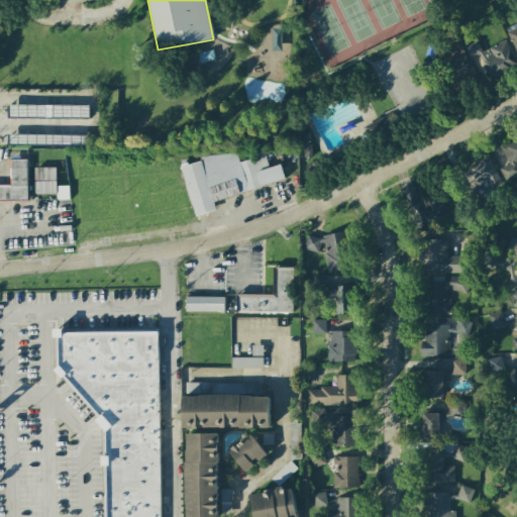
[(516,27),(507,32),(516,55),(516,17),(515,18),(516,22),(516,27)]
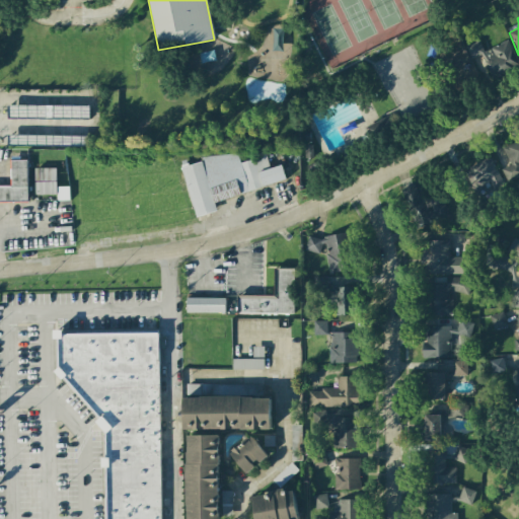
[(518,67),(509,41),(484,51),(479,41),(466,46),(471,59),(483,54),(492,78),(518,67)]
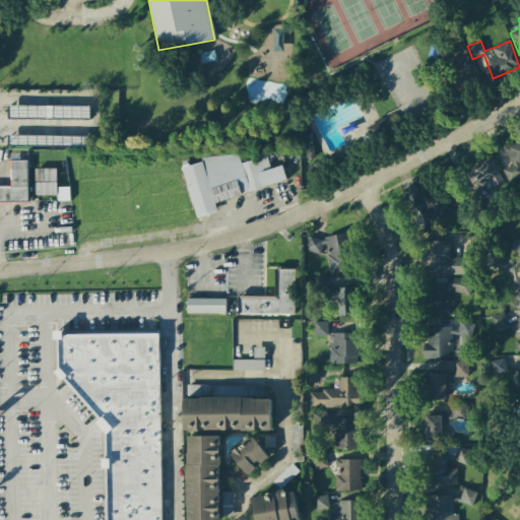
[(182,168),(196,217),(217,211),(214,201),(286,182),(282,166),(270,169),(266,155),(241,163),(238,150),(201,160),(202,163),(182,168)]
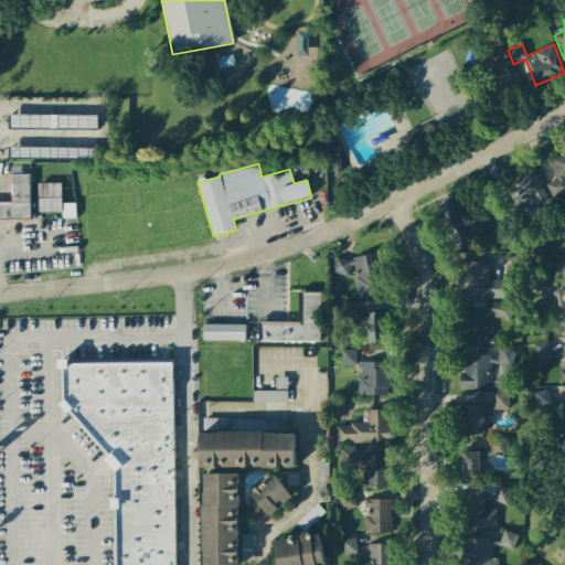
[(533,199),(537,210),(550,204),(536,171),(507,182),(515,205),(533,199)]
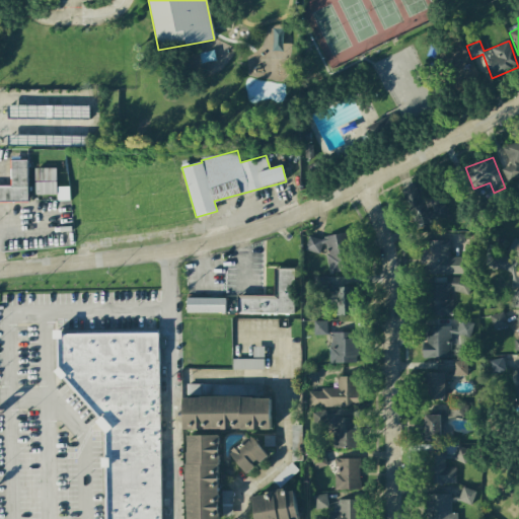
[(27,160),(10,160),(11,186),(0,186),(0,202),(28,202),(27,160)]
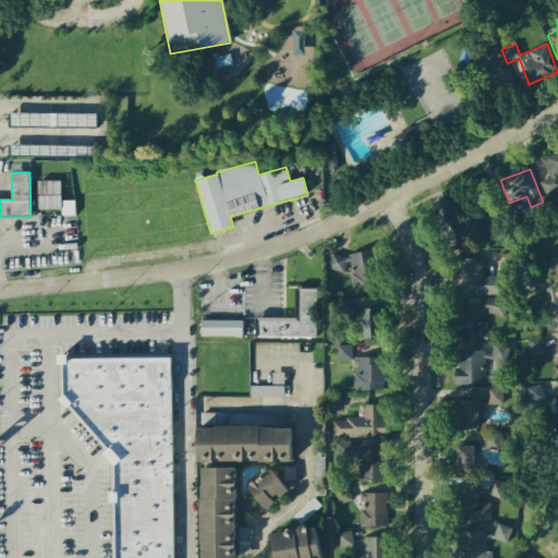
[(39,209),(61,209),(60,180),(38,181),(39,209)]
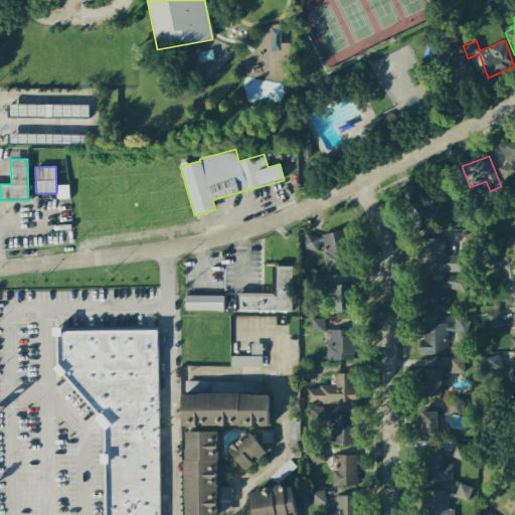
[(445,218),(441,193),(414,197),(418,223),(445,218)]
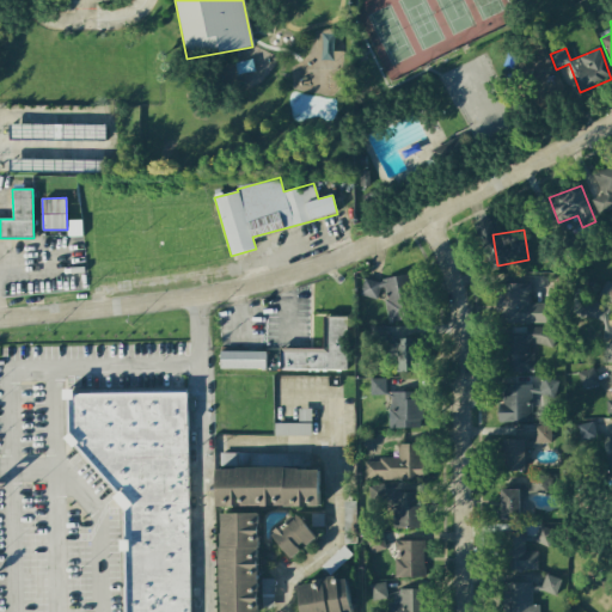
[(363,279),(360,295),(378,299),(386,298),(385,301),(389,322),(410,318),(412,318),(415,306),(409,275),(374,281),(363,279)]
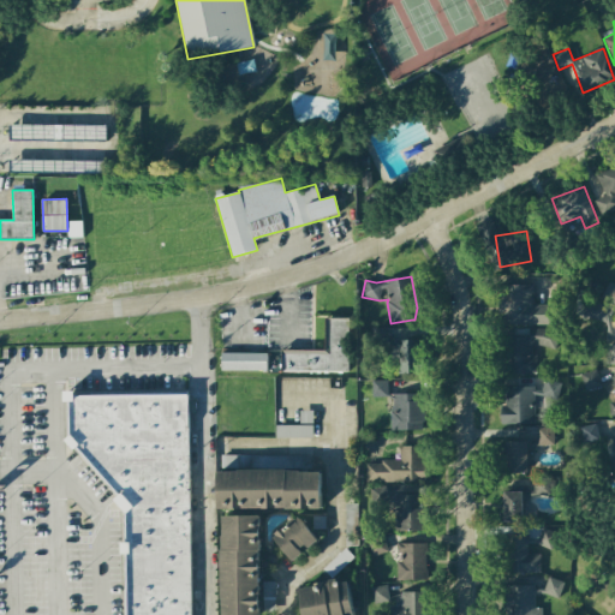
[(550,305),(532,305),(532,285),(503,285),(503,324),(549,326),(550,305)]
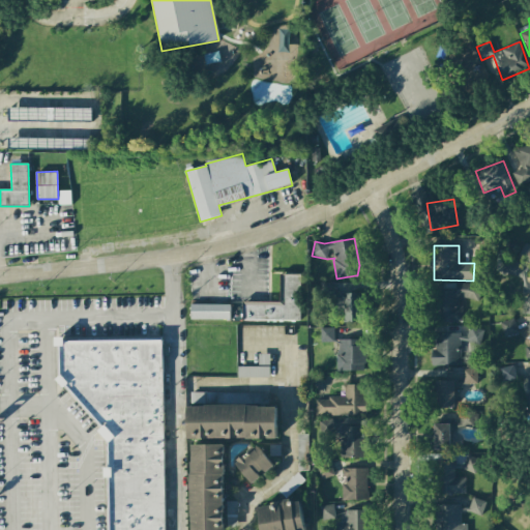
[(524,278),(528,265),(505,258),(501,271),(524,278)]
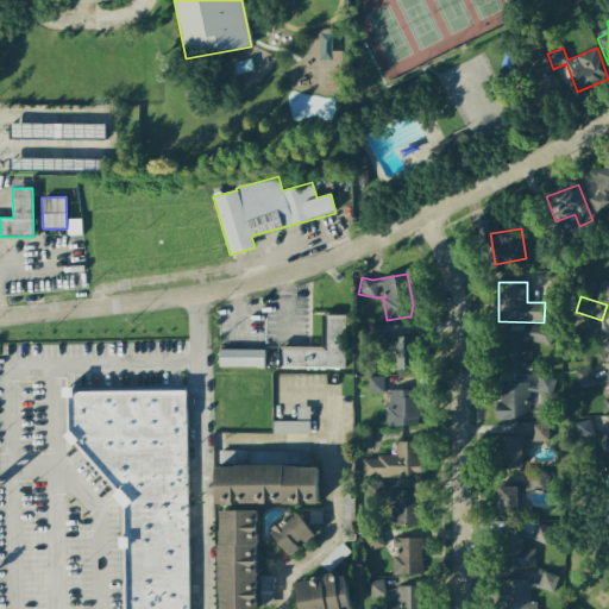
[(345,369),(345,315),(322,315),(322,346),(280,347),(280,369),(345,369)]
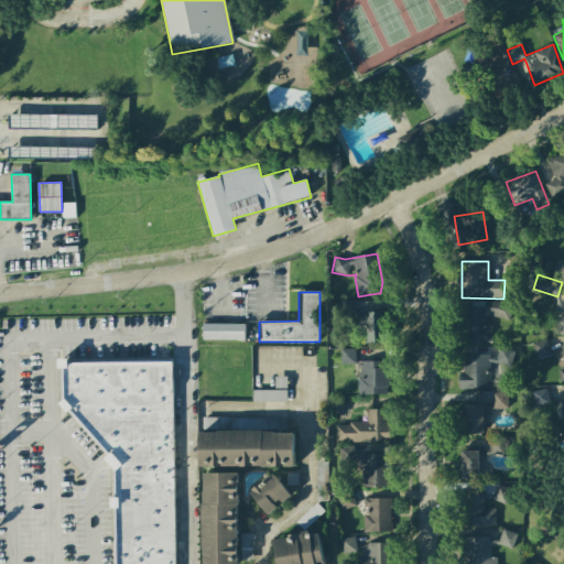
[(356,314),(355,300),(343,301),(343,317),(351,317),(351,328),(362,328),(362,313),(356,314)]
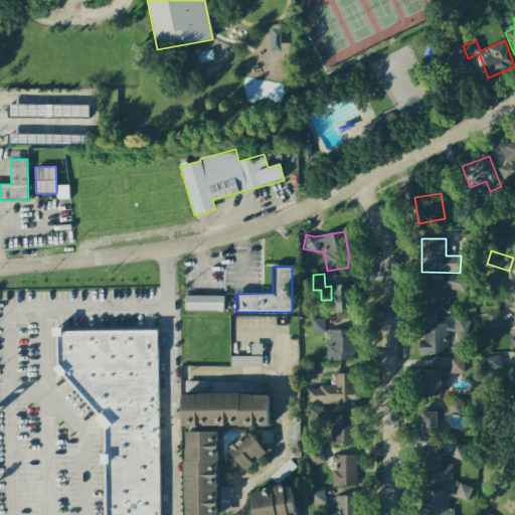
[(448,314),(448,290),(466,291),(467,276),(443,276),(443,283),(424,282),(424,313),(448,314)]
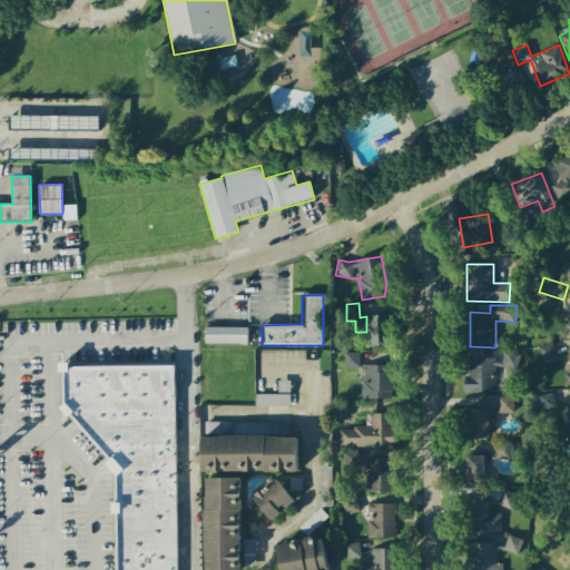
[(372,346),(391,346),(391,315),(371,315),(372,346)]
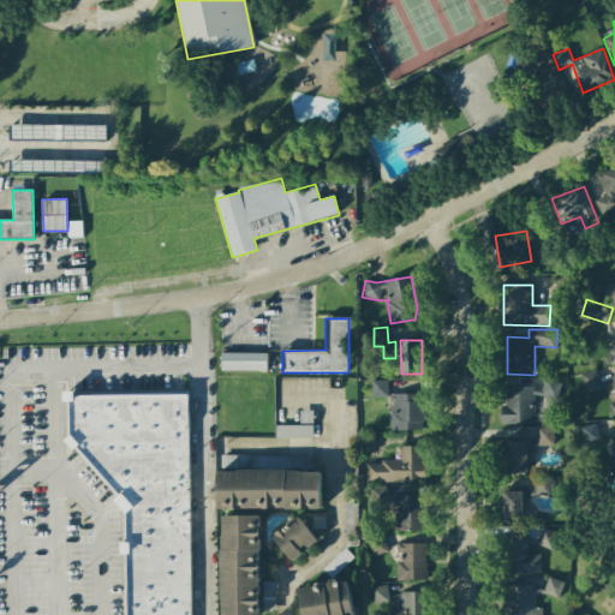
[(267,353),(221,353),(221,370),(267,371),(267,353)]
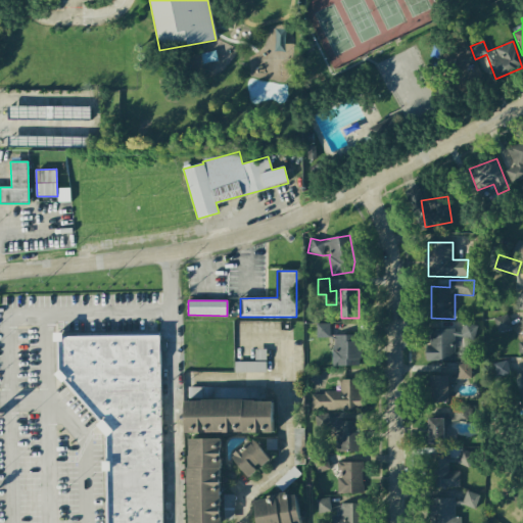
[(496,332),(511,329),(507,315),(493,318),(496,332)]
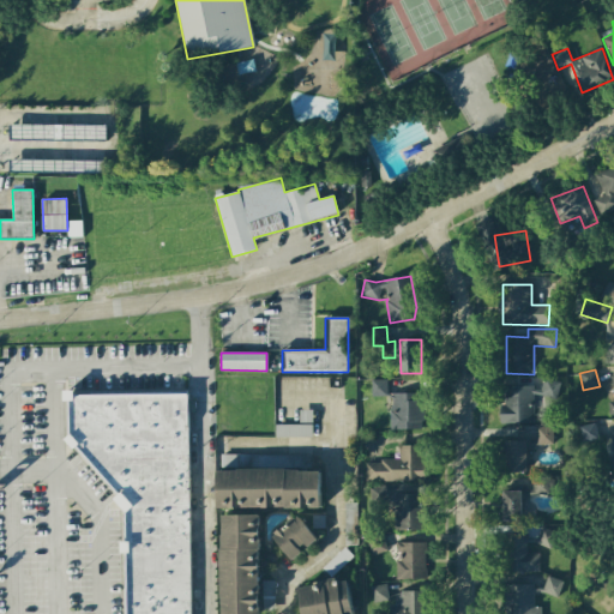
[(371,396),(386,396),(387,380),(372,379),(371,396)]
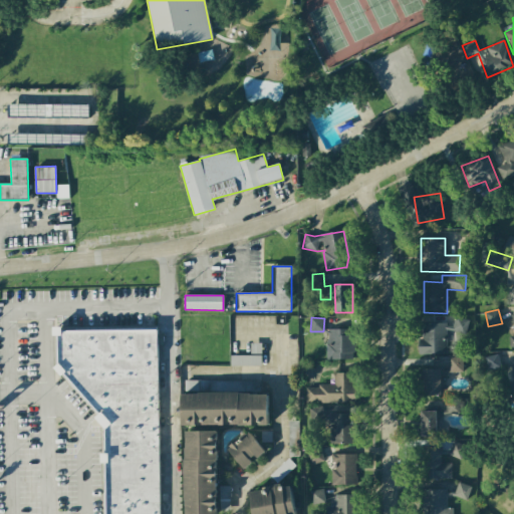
[(447,354),(447,332),(468,331),(468,318),(454,318),(454,323),(420,324),(420,354),(447,354)]
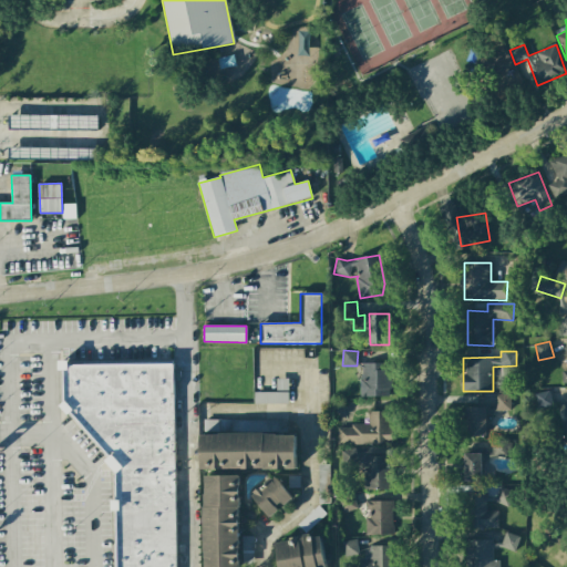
[(176,566),(172,363),(71,366),(68,361),(59,361),(60,369),(64,374),(64,401),(60,405),(66,414),(74,414),(109,459),(105,461),(114,472),(115,513),(115,566),(176,566)]
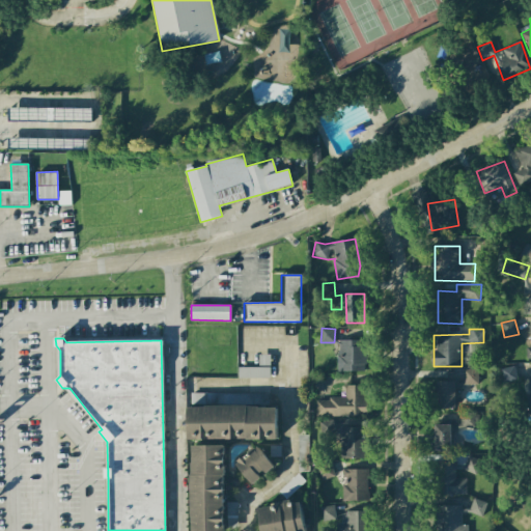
[(338,340),(338,371),(367,371),(366,340),(338,340)]
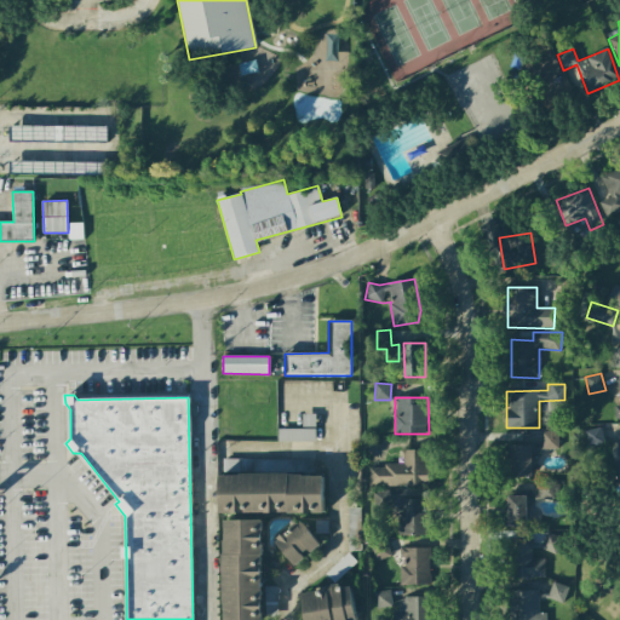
[(587,446),(603,443),(601,428),(585,430),(587,446)]
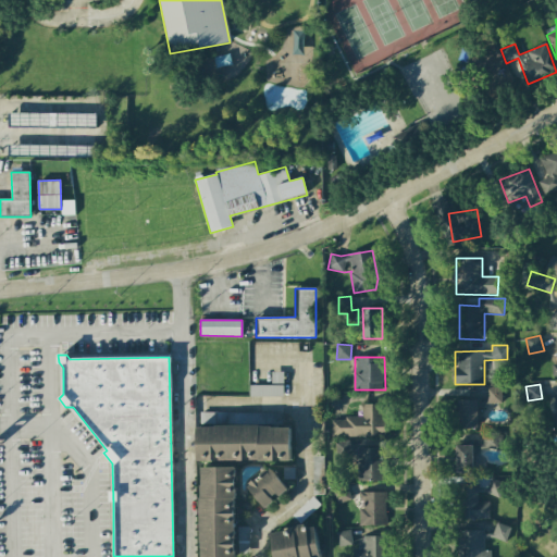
[(283,385),(249,385),(249,397),(283,396),(283,385)]
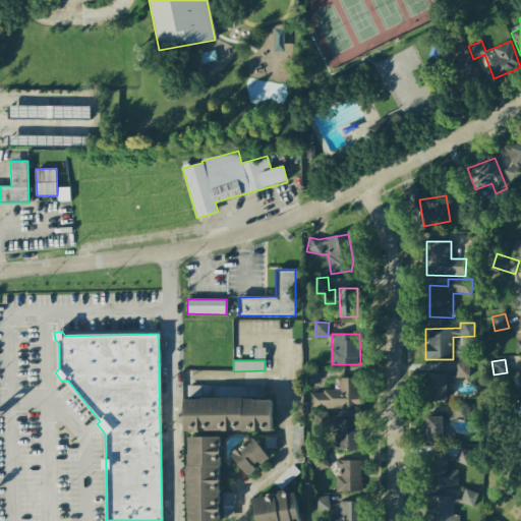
[(468,362),(455,362),(455,378),(469,378),(468,362)]
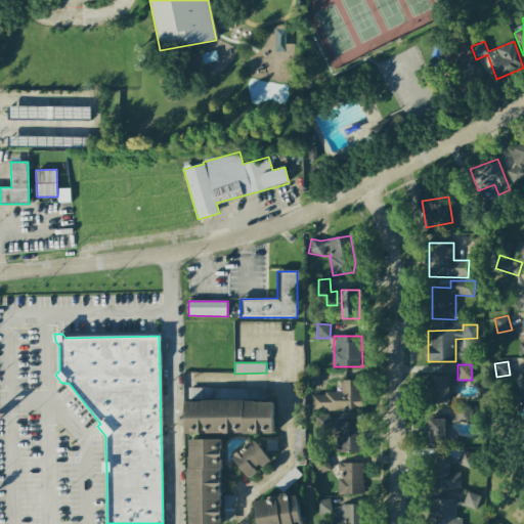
[(449,401),(449,376),(429,377),(430,401),(449,401)]
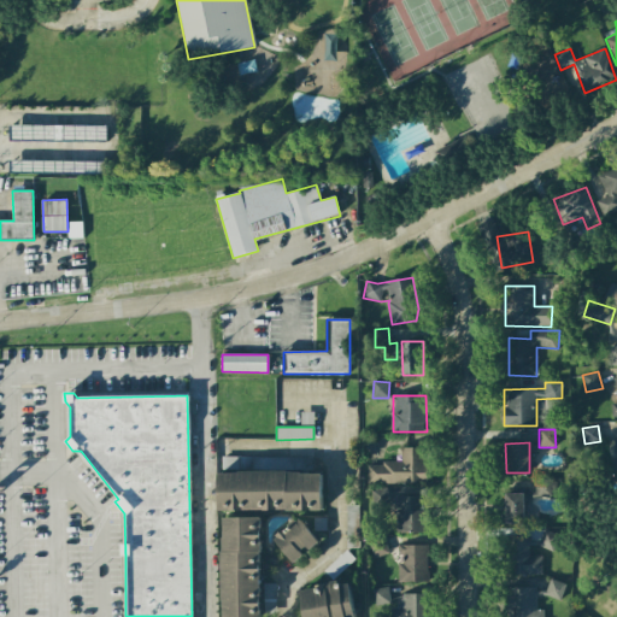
[(425,447),(400,448),(401,463),(366,463),(366,483),(425,483),(425,447)]
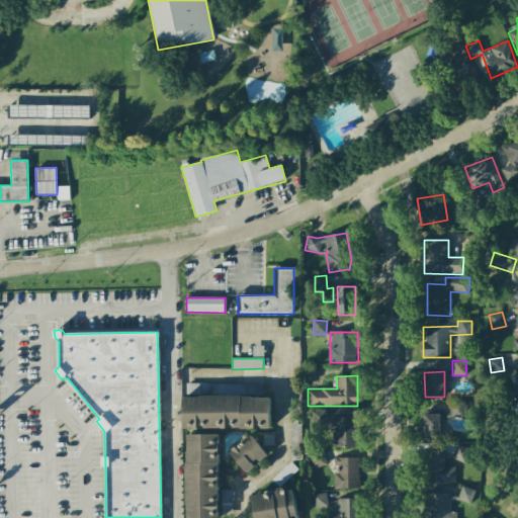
[(270,396),(183,397),(183,429),(271,428),(270,396)]
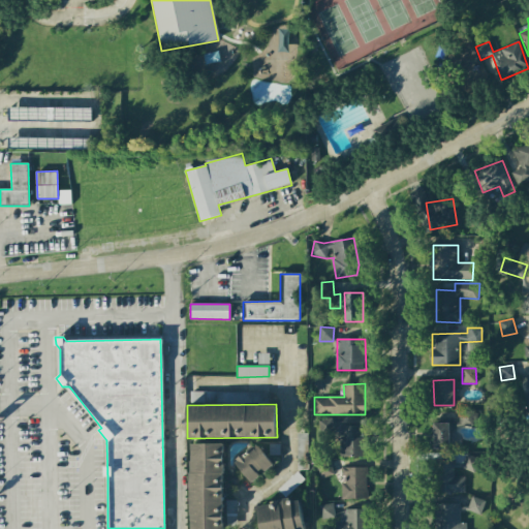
[(473,411),(459,410),(459,426),(473,426),(473,411)]
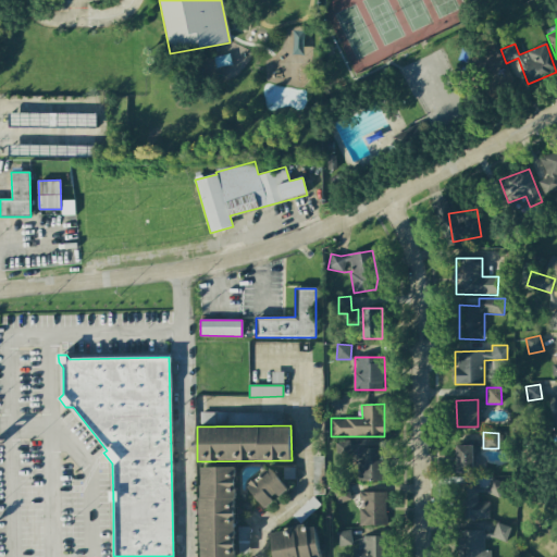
[(473,445),(455,446),(456,472),(473,472),(473,445)]
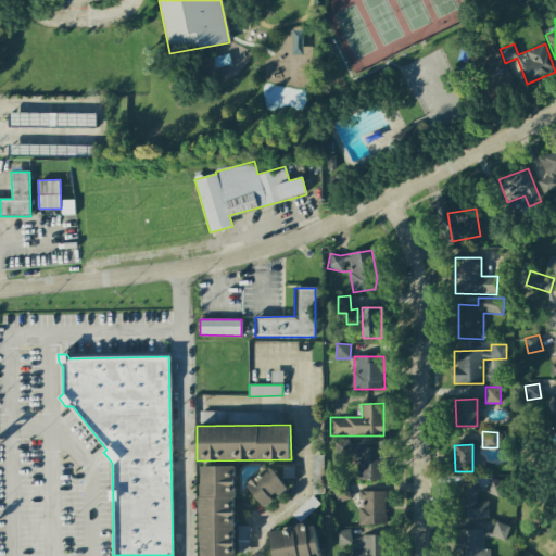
[(356,447),(357,480),(383,479),(382,446),(356,447)]
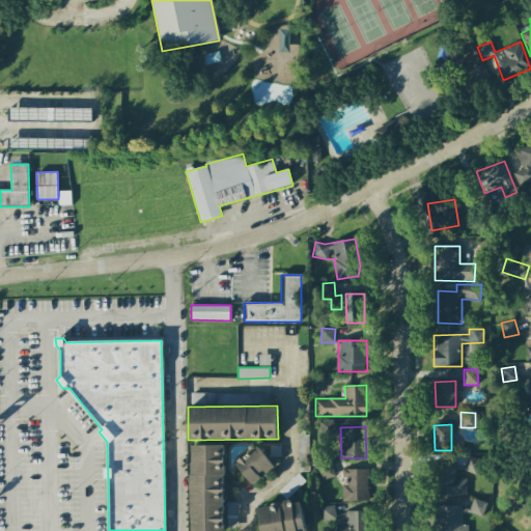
[(224,530),(223,445),(191,446),(192,530),(224,530)]
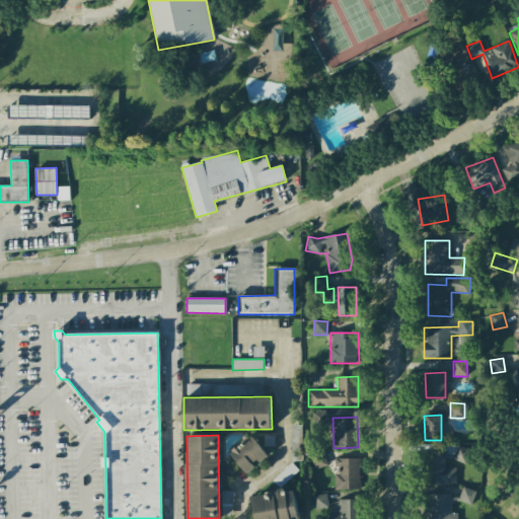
[(267,455),(251,435),(229,452),(245,472),(267,455)]
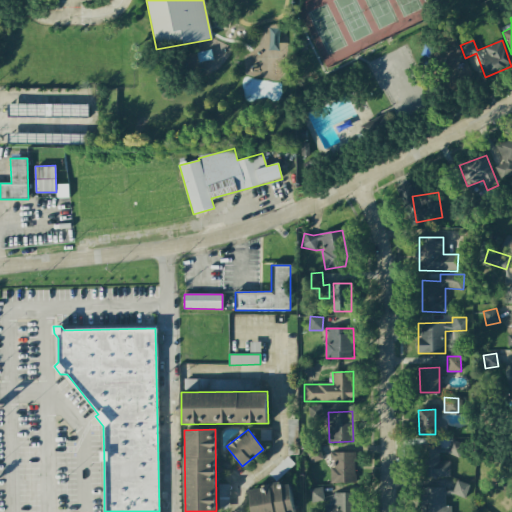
[(447,453),(459,457),(464,443),(451,439),(447,453)]
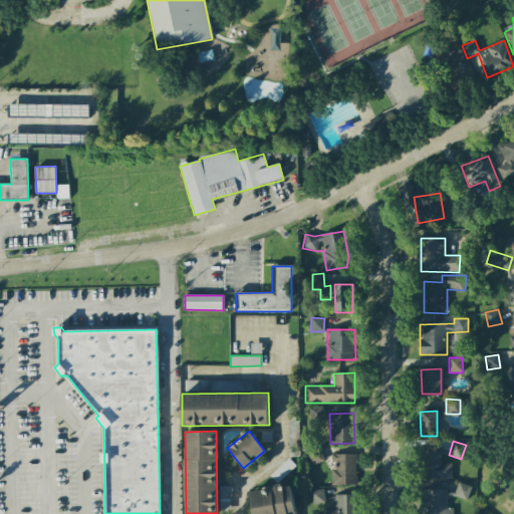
[(441,447),(425,446),(424,479),(451,479),(452,464),(441,463),(441,447)]
